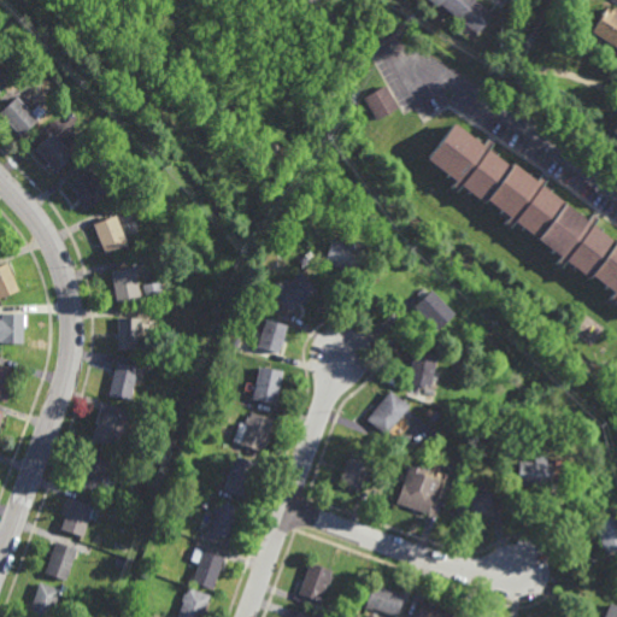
[(475,0),(492,13),(475,33),(456,17),(454,18),(435,3),(433,6),(424,0),(475,0)]
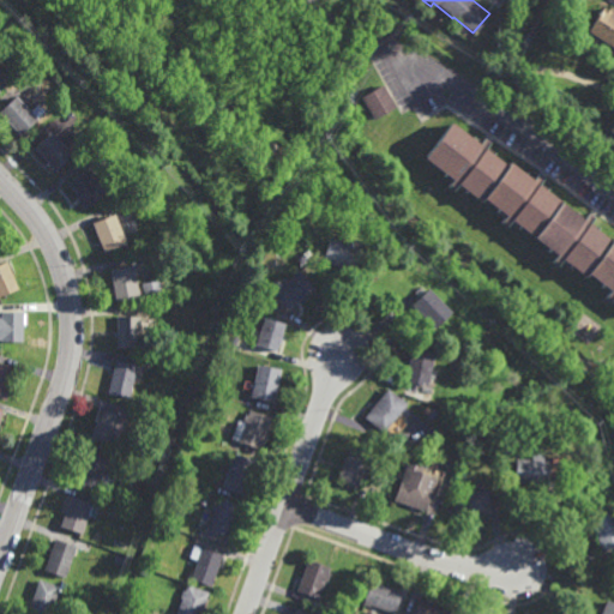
[(613,8),(613,47),(588,30),(603,7),(607,10),(611,6),(613,8)]
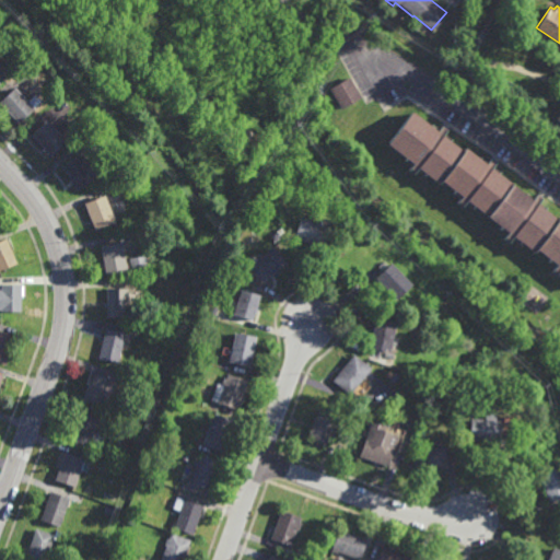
[(12,39),(6,34),(11,28),(16,35),(12,39)]
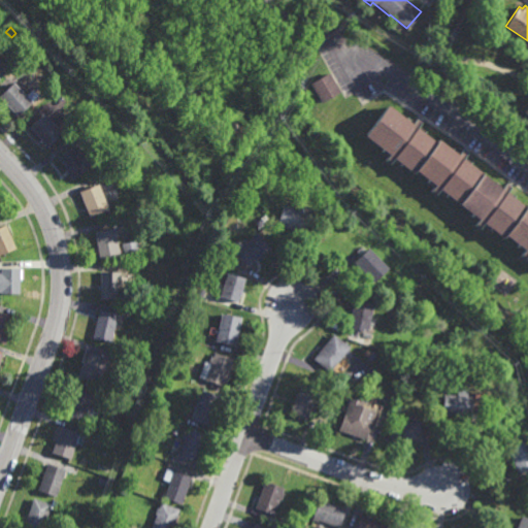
[(321,102),(309,84),(328,72),(339,91),(321,102)]
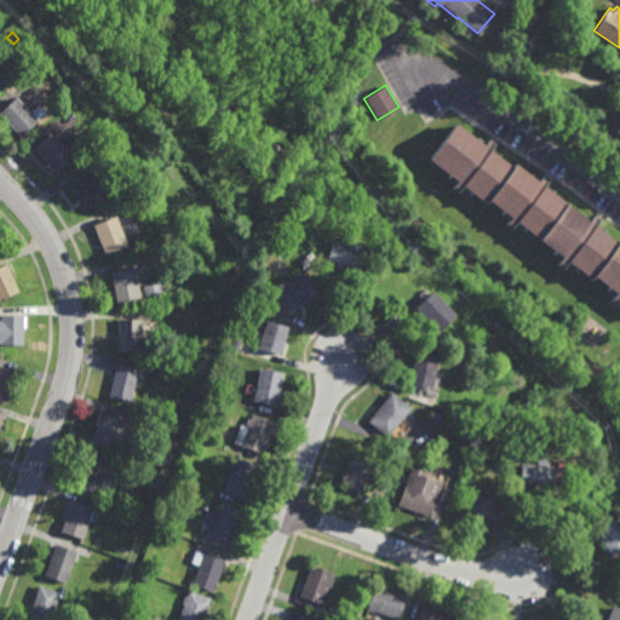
[(29,113),(38,104),(45,113),(21,137),(0,115),(0,113),(16,98),(29,113)]
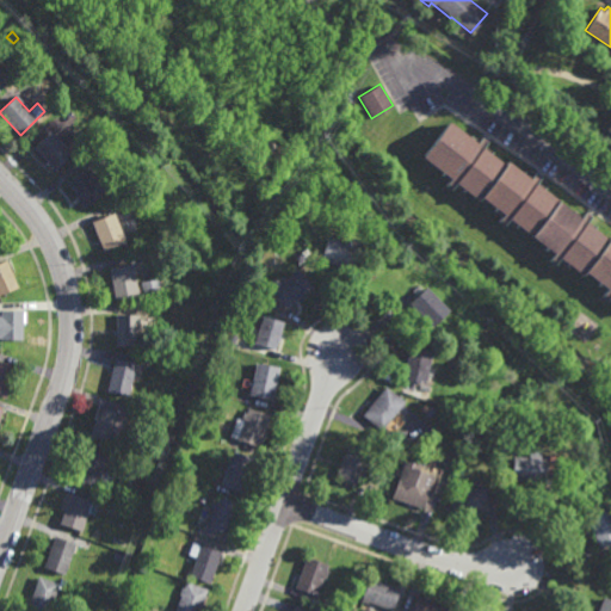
[(479,142),(482,137),(487,141),(485,146),(492,152),(489,154),(504,167),(507,162),(523,173),(525,171),(532,178),(536,173),(541,178),(537,181),(545,186),(543,190),(573,214),(575,210),(582,217),(586,213),(592,216),(588,221),(596,227),(594,229),(609,242),(610,239),(610,296),(608,301),(603,297),(608,291),(585,273),(581,278),(559,260),(554,266),(548,261),(553,255),(508,220),(504,226),(499,221),(503,215),(481,198),(479,202),(456,183),(450,190),(445,185),(449,180),(420,158),(449,122),(469,139),(470,136),(479,142)]
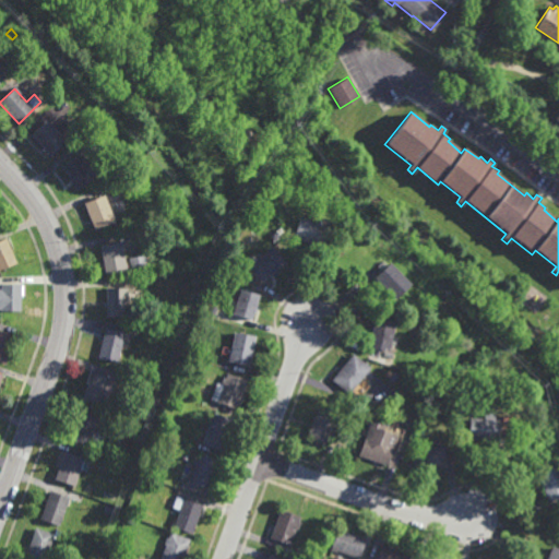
[(51,127),(54,125),(59,131),(58,133),(66,141),(50,156),(31,135),(45,120),(51,127)]
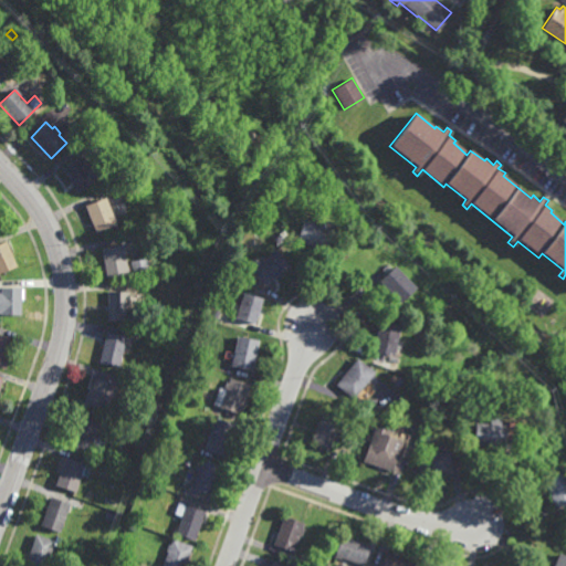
[(77,192),(62,168),(80,156),(96,181),(77,192)]
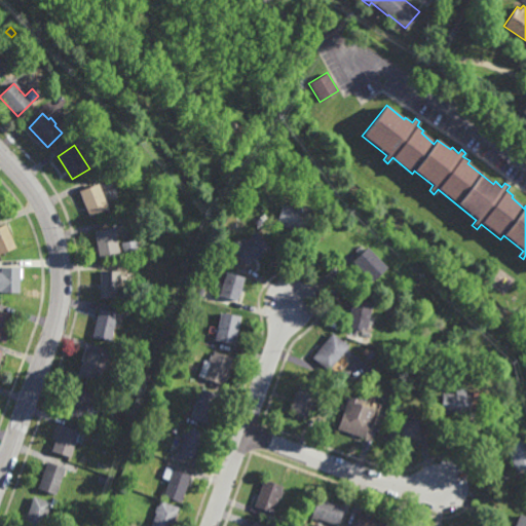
[(88,217),(79,192),(98,184),(108,209),(88,217)]
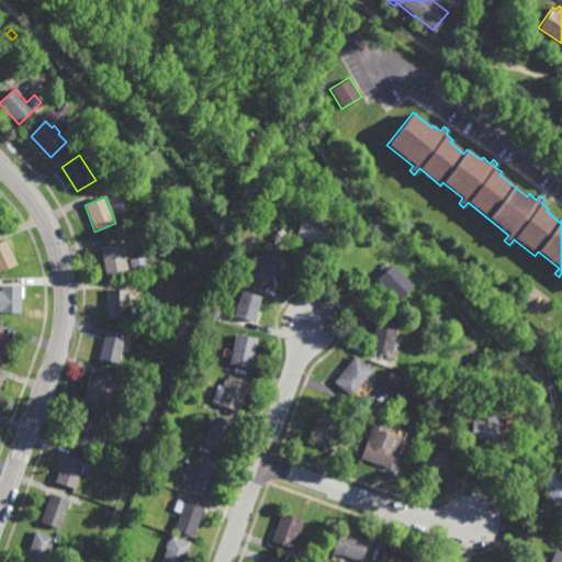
[(319,249),(291,239),(299,218),(327,229),(319,249)]
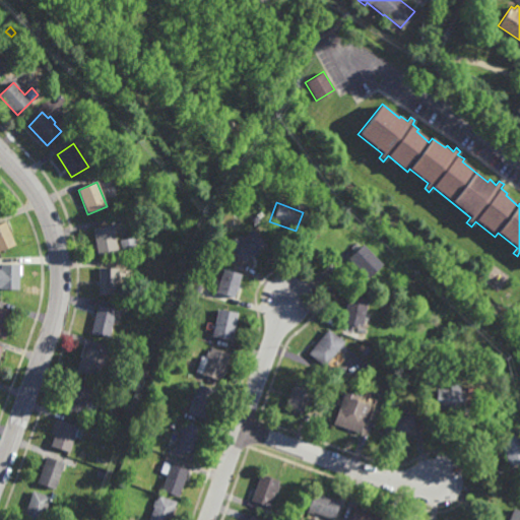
[(15,245),(0,250),(0,224),(6,222),(15,245)]
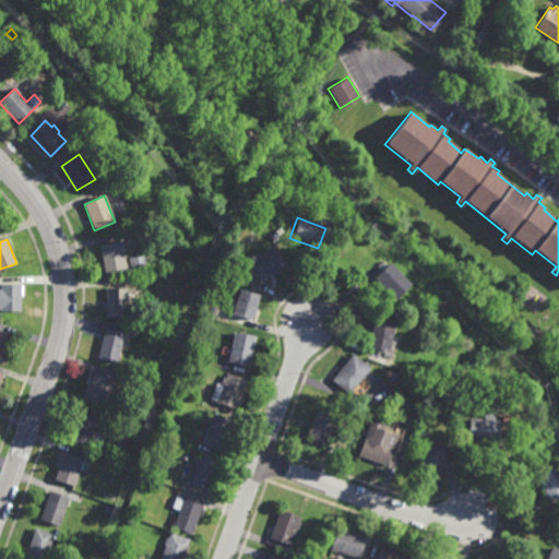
[(105,275),(99,246),(121,241),(126,271),(105,275)]
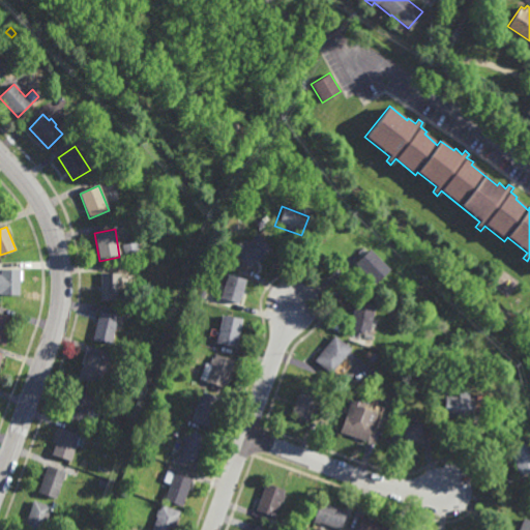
[(247,267),(235,253),(256,234),(269,248),(247,267)]
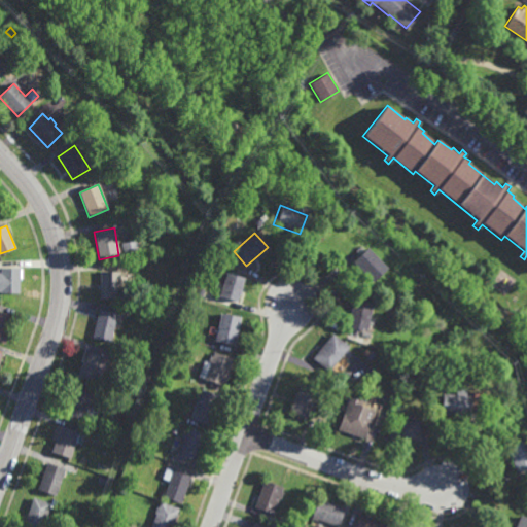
[(125,257),(121,243),(137,241),(139,255),(125,257)]
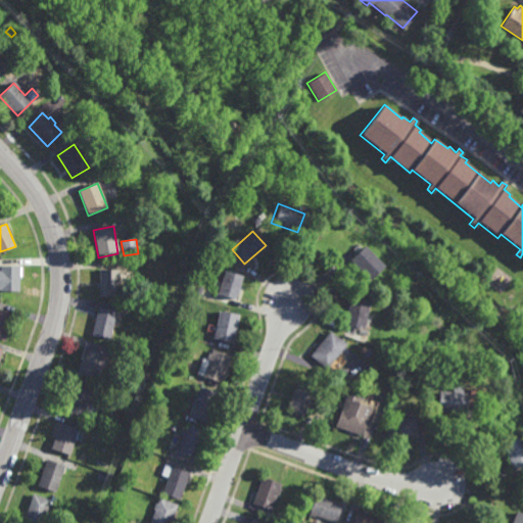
[(216,249),(211,245),(217,241),(220,245),(216,249)]
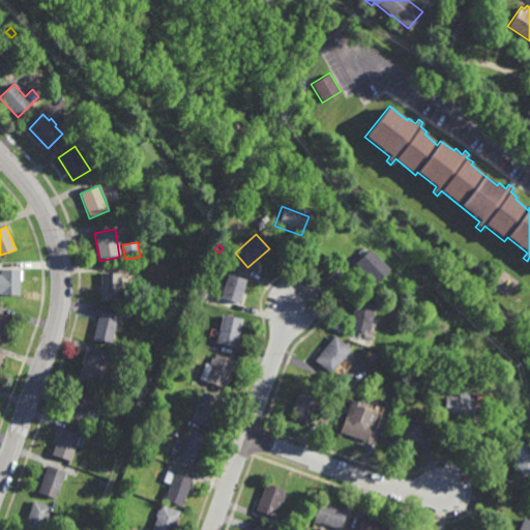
[(374,285),(353,264),(367,249),(387,270),(374,285)]
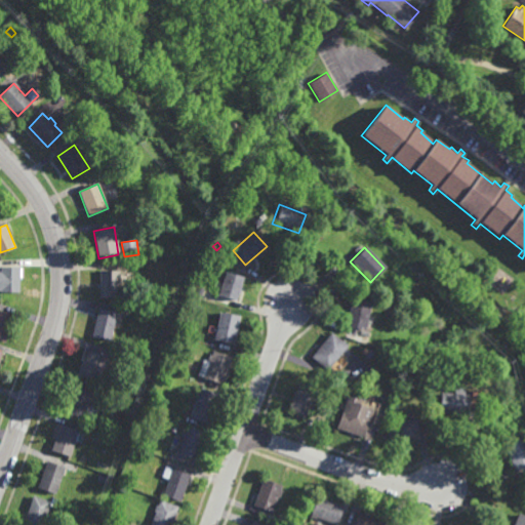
[(22,279),(19,279),(18,293),(1,292),(1,291),(0,291),(0,273),(1,273),(1,267),(18,268),(22,268),(22,279)]
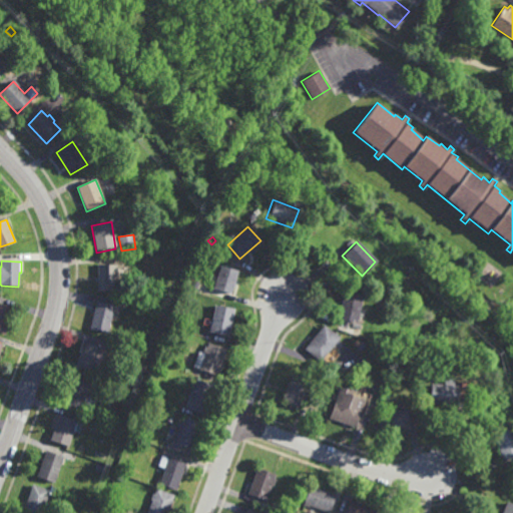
[(116,291),(97,291),(98,264),(117,264),(116,291)]
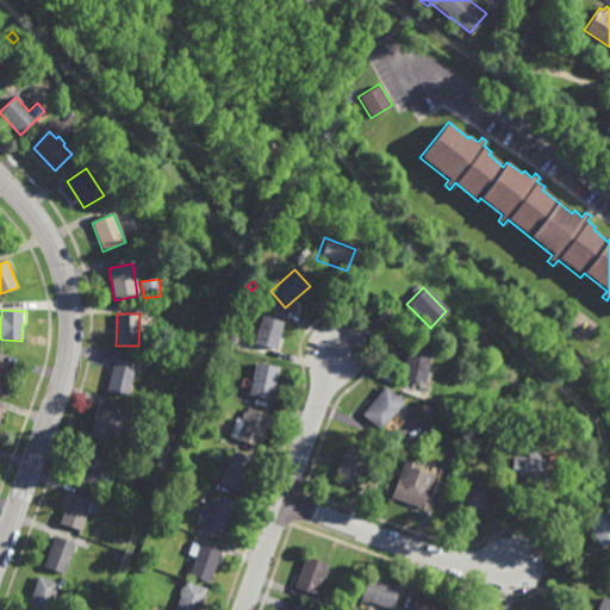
[(273,348),(254,342),(261,315),(280,321),(273,348)]
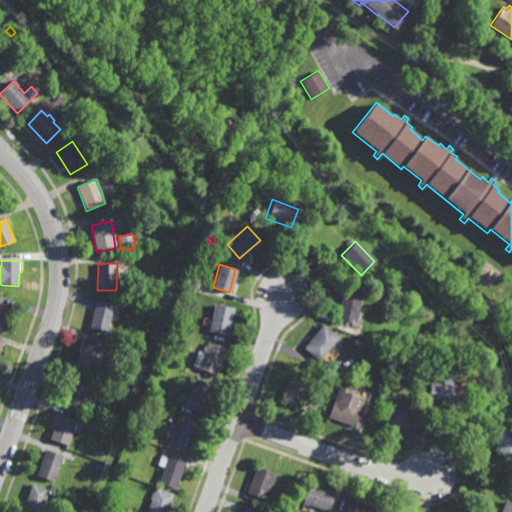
[(354,321),(336,317),(342,289),(360,293),(354,321)]
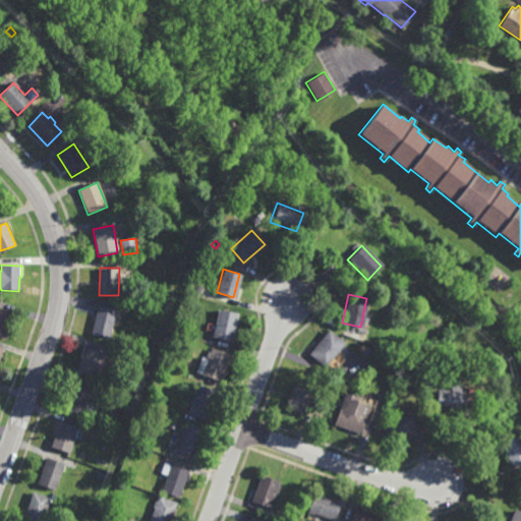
[(5,339),(0,337),(0,305),(14,311),(5,339)]
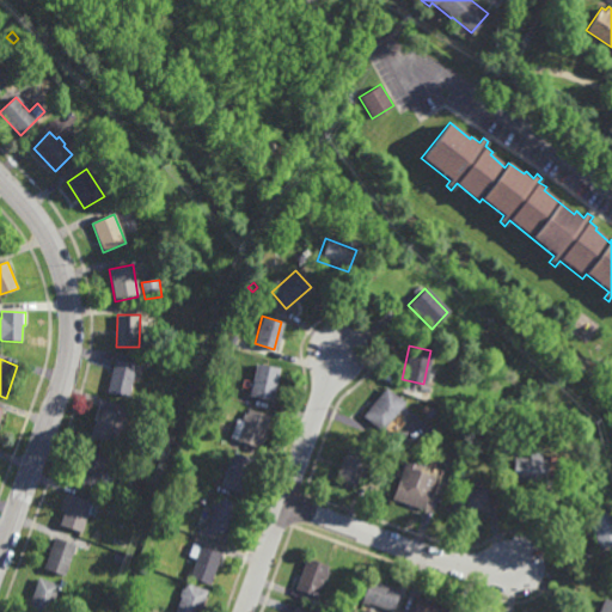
[(132,395),(128,393),(128,395),(108,390),(115,360),(135,365),(130,387),(133,389),(132,395)]
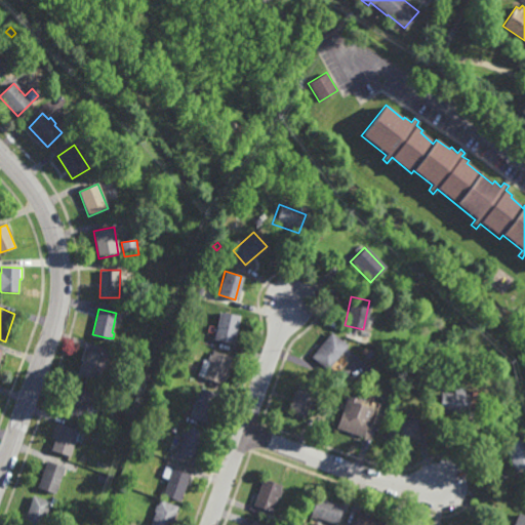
[(233,342),(213,339),(219,311),(238,314),(233,342)]
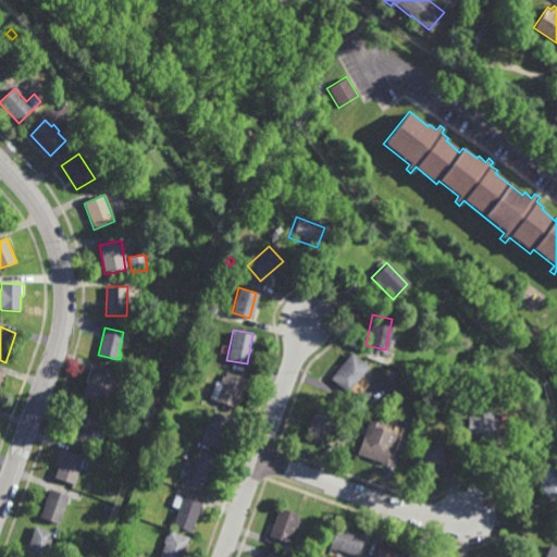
[(347,391),(330,378),(350,350),(368,364),(347,391)]
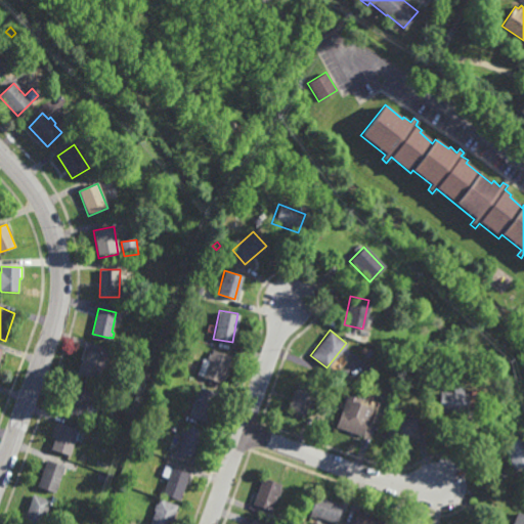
[(134,349),(128,347),(131,337),(136,338),(134,349)]
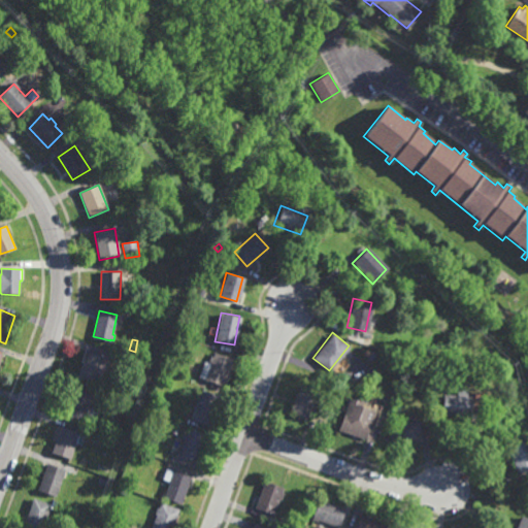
[(98,382),(77,375),(83,361),(81,361),(86,348),(107,356),(98,382)]
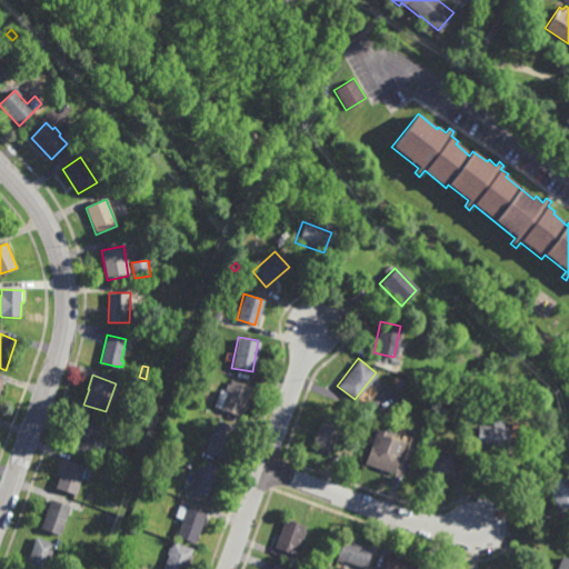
[(128,388),(119,386),(121,378),(130,380),(128,388)]
